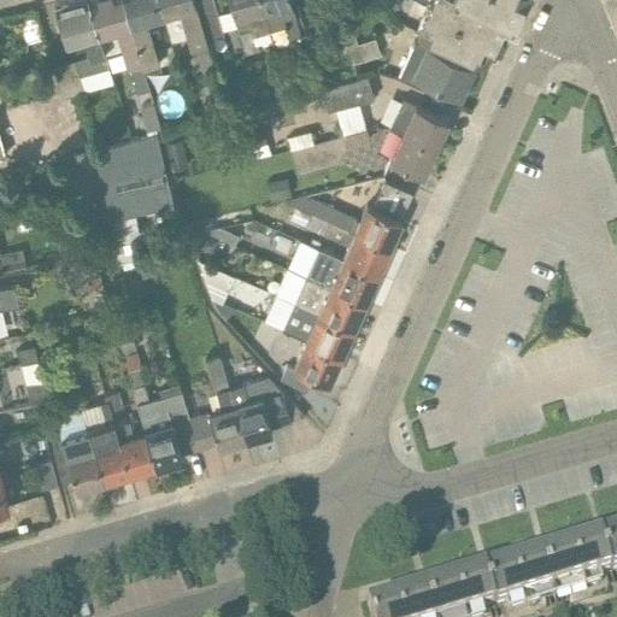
[(113,84),(98,34),(88,0),(64,0),(54,4),(66,43),(70,60),(52,65),(59,98),(113,84)]
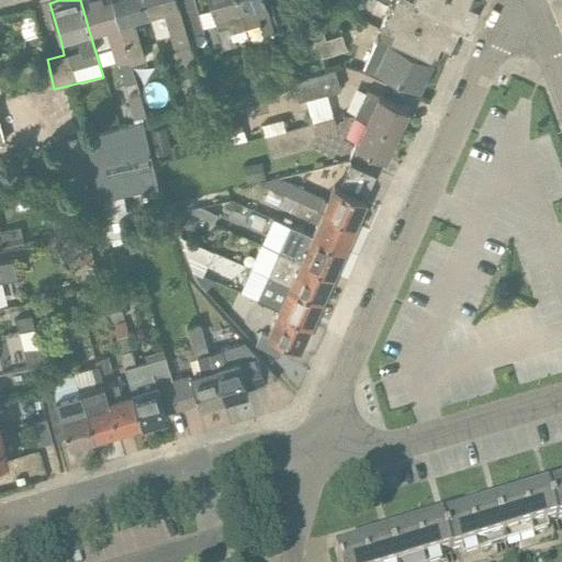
[(135,82),(132,70),(134,69),(112,0),(80,0),(89,31),(104,25),(115,63),(119,63),(125,85),(135,82)]
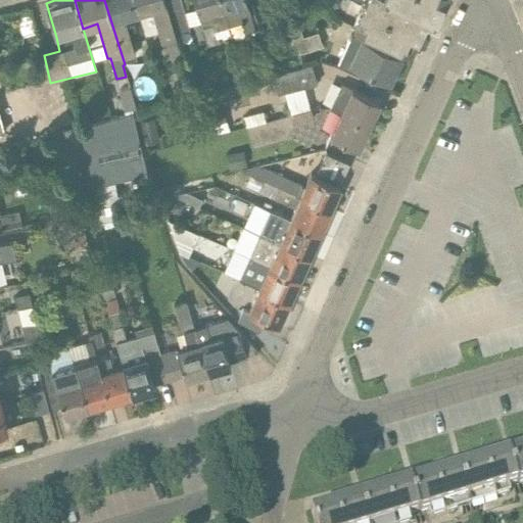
[(124,15),(138,11),(135,0),(104,0),(125,64),(137,61),(124,15)]
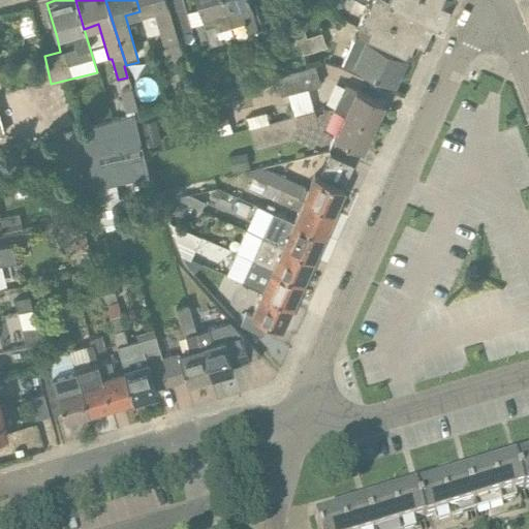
[(179,39),(177,34),(166,0),(136,0),(139,11),(141,11),(153,7),(159,31),(163,43),(179,39)]
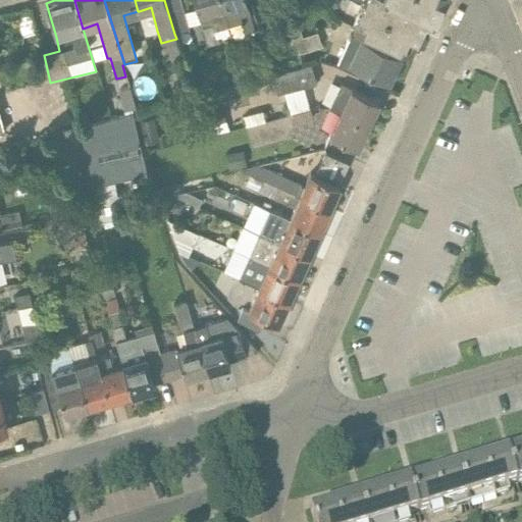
[(164,0),(174,34),(190,30),(188,25),(184,11),(179,0),(164,0)]
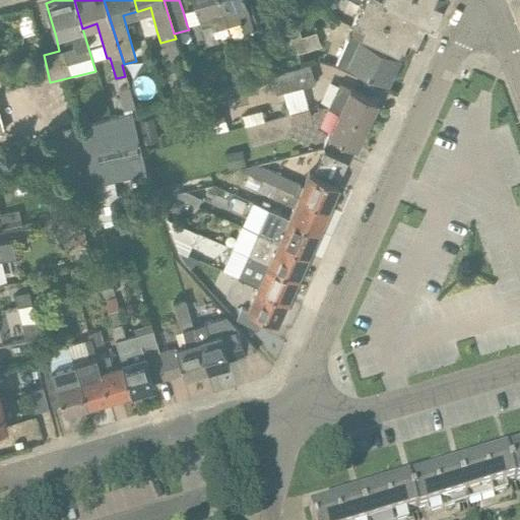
[(211,24),(224,20),(218,0),(194,0),(197,8),(183,11),(187,25),(200,20),(207,44),(218,41),(215,31),(213,31),(211,24)]
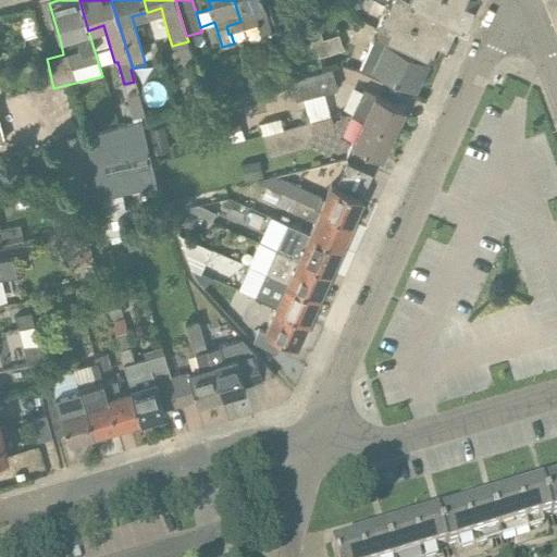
[(261,36),(272,33),(262,0),(234,0),(240,22),(256,17),(261,36)]
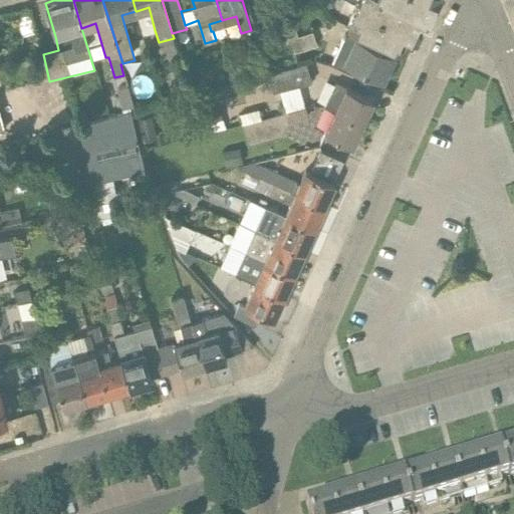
[(291,12),(297,0),(296,0),(287,0),(283,8),(291,12)]
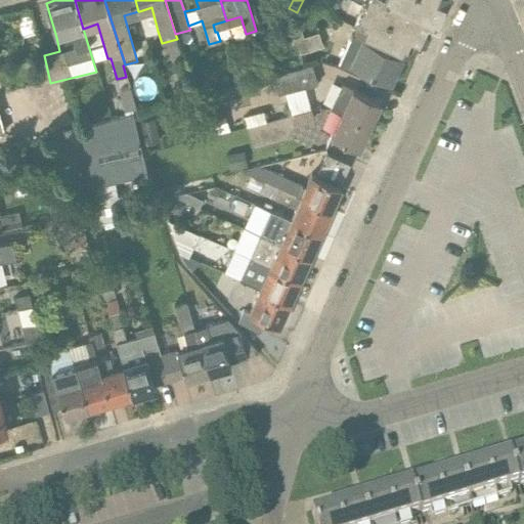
[(357,17),(353,26),(412,51),(415,46),(420,49),(436,13),(405,0),(365,0),(358,17),(357,17)]
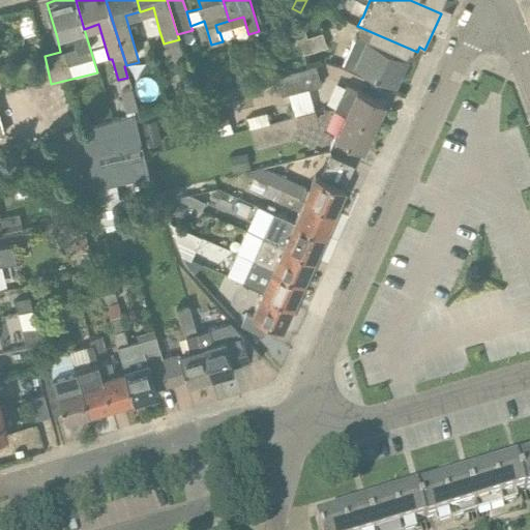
[(410,0),(441,13),(446,0),(410,0)]
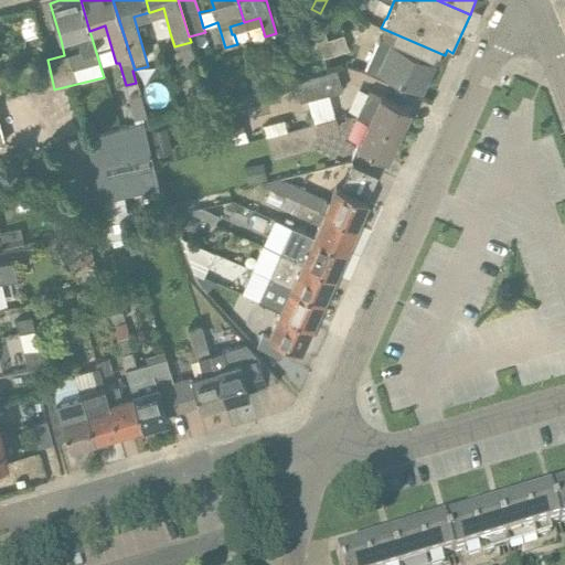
[(316,36),(319,43),(327,40),(324,33),(316,36)]
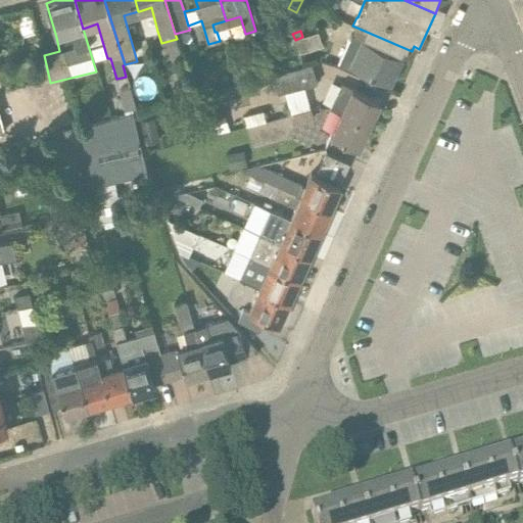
[(323,46),(319,35),(318,32),(302,37),(295,40),(299,54),(323,46)]
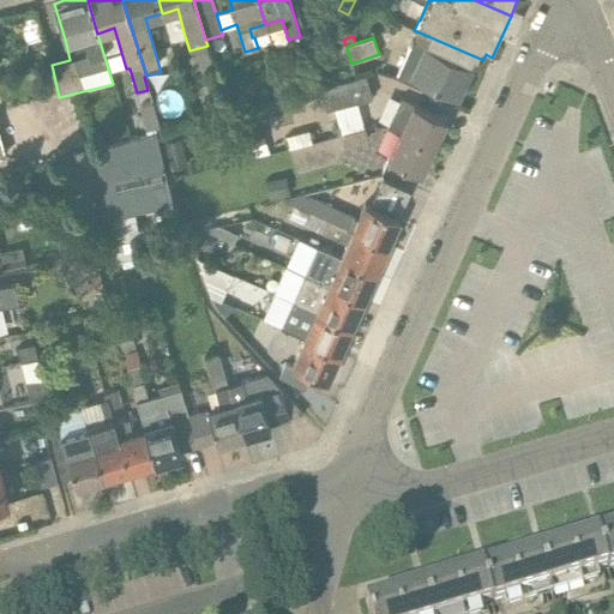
[(397,77),(410,84),(433,94),(433,92),(428,90),(432,83),(457,94),(462,82),(457,79),(464,64),(413,41),(397,77)]
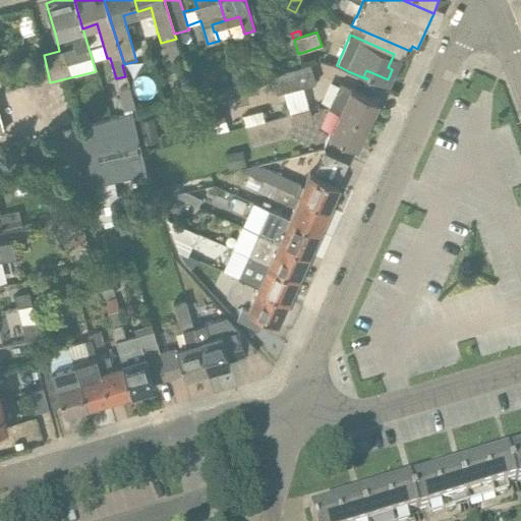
[(277,94),(315,83),(310,63),(303,65),(303,66),(272,75),(277,94)]
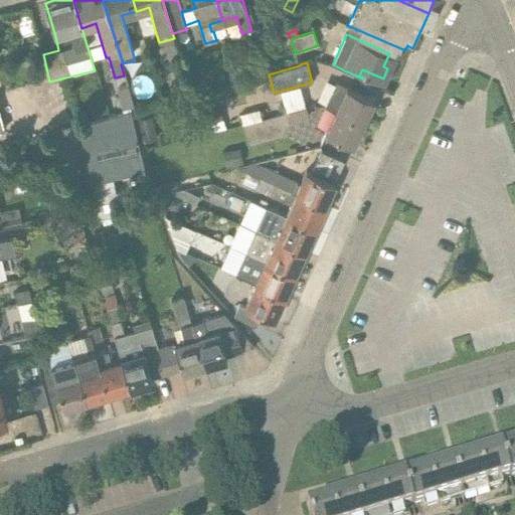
[(336,111),(363,123),(373,100),(336,82),(325,105),(336,111)]
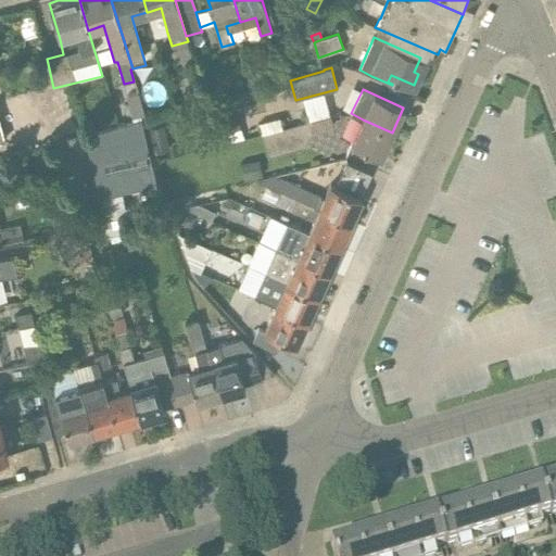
[(329,116),(310,121),(263,134),(269,156),(303,148),(312,133),(335,126),(331,115),(329,116)]
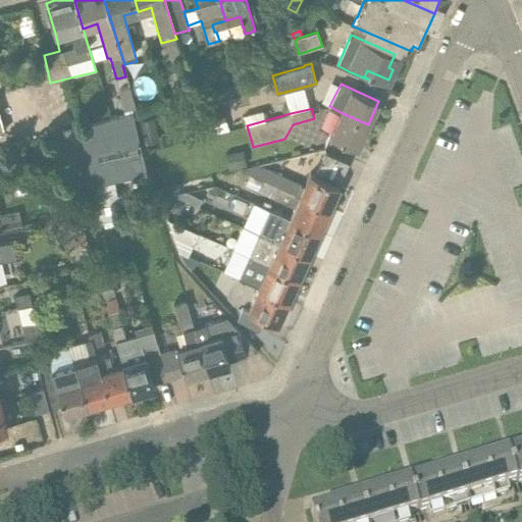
[(204,137),(228,129),(226,120),(223,109),(217,110),(198,116),(204,137)]
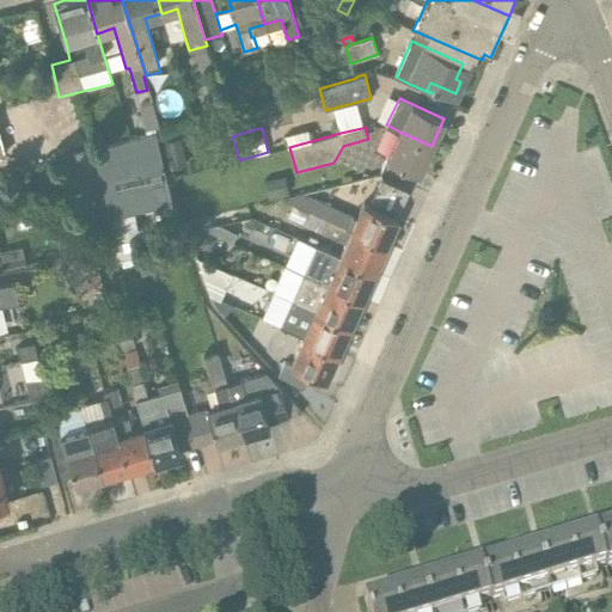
[(172,201),(155,130),(93,145),(110,215),(172,201)]
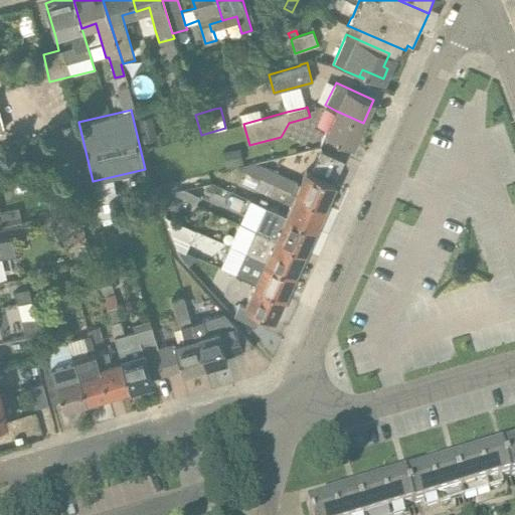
[(336,111),(325,133),(352,146),(363,123),(336,111)]
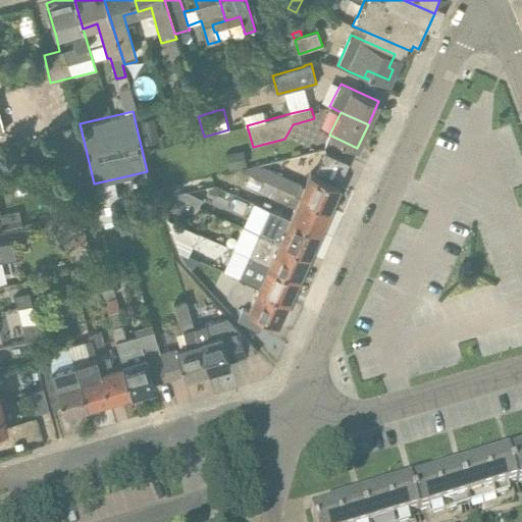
[(159,141),(153,117),(138,121),(143,145),(159,141)]
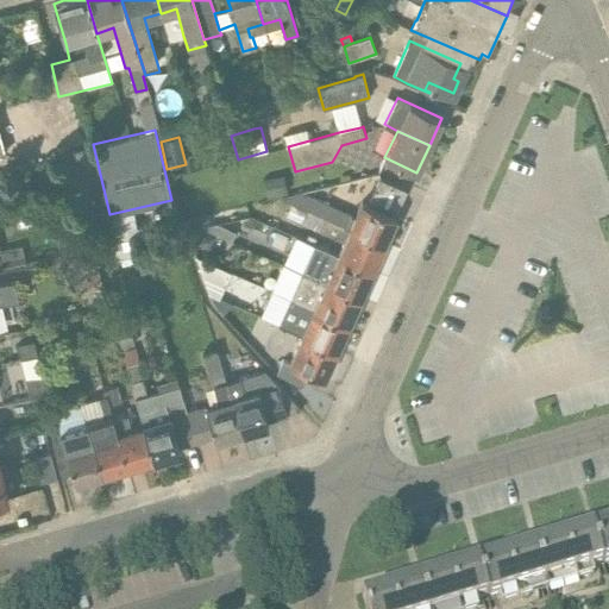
[(288,193),(283,174),(263,180),(268,198),(288,193)]
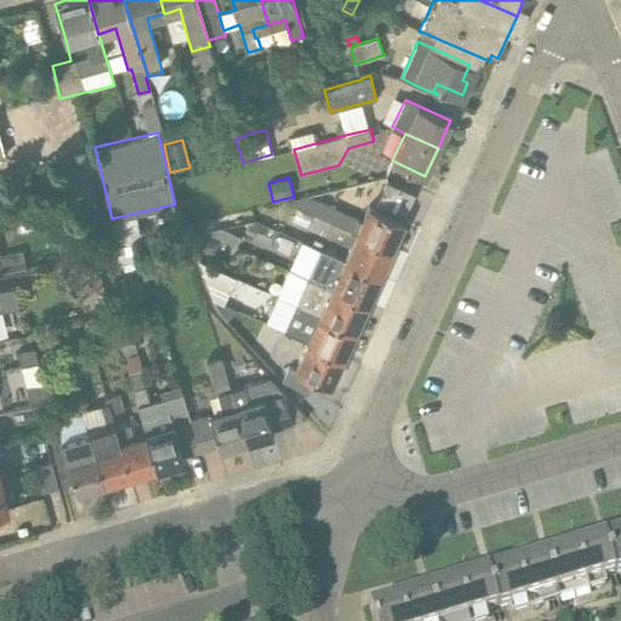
[(362,222),(360,222),(355,233),(392,249),(404,222),(403,221),(415,194),(387,182),(376,209),(369,205),(362,222)]
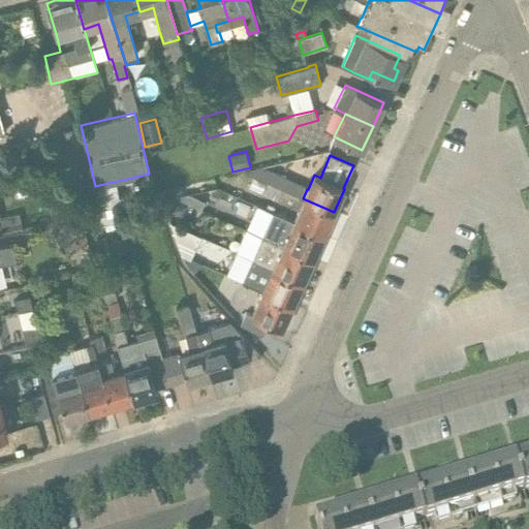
[(267,182),(281,188),(286,177),(273,170),(265,166),(243,172),(267,182)]
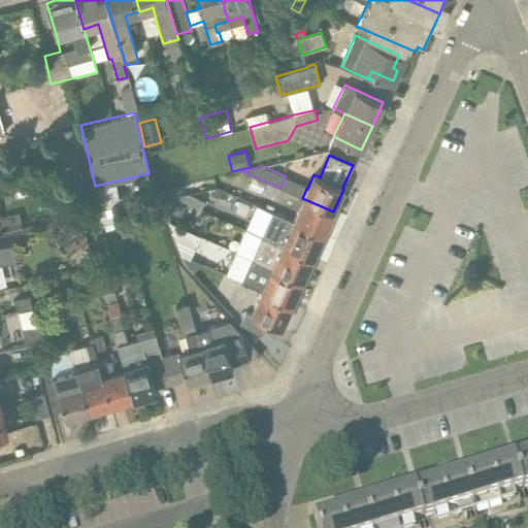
[(261,193),(265,184),(253,177),(249,188),(261,193)]
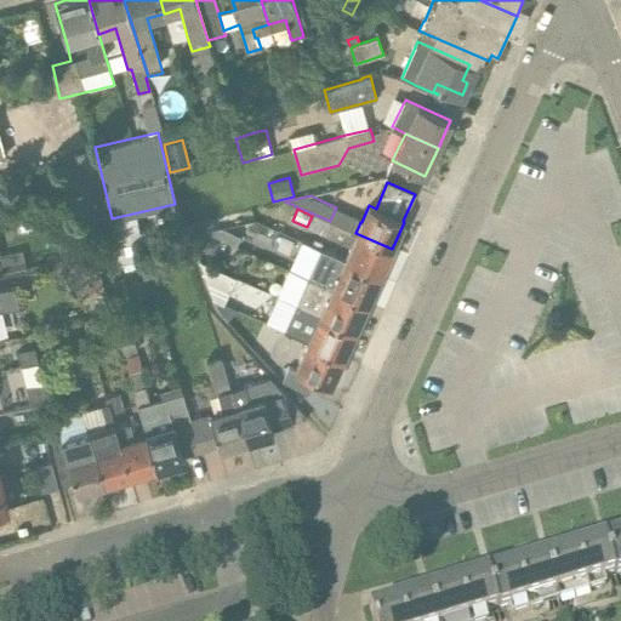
[(343,260),(380,277),(392,249),(355,233),(330,221),(313,214),(308,227),(324,234),(351,245),(343,260)]
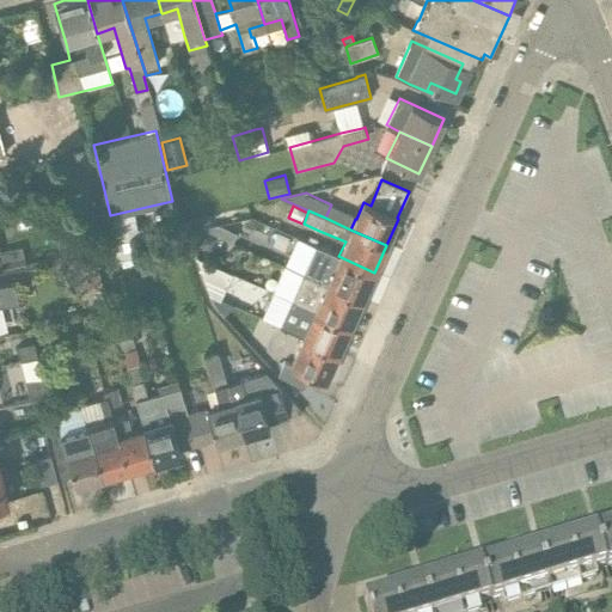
[(237,233),(218,225),(202,228),(232,243),(237,233)]
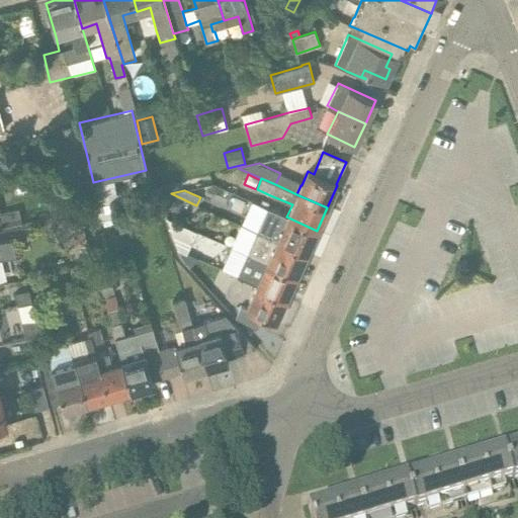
[(178,212),(183,200),(171,195),(166,207),(178,212)]
